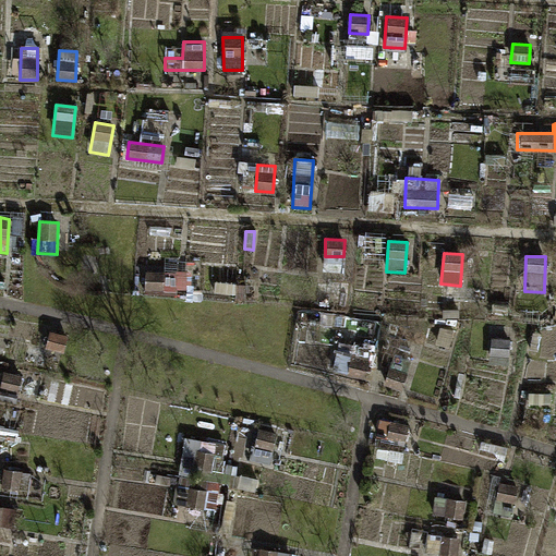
[(145,290),(162,291),(162,274),(145,274),(145,290)]
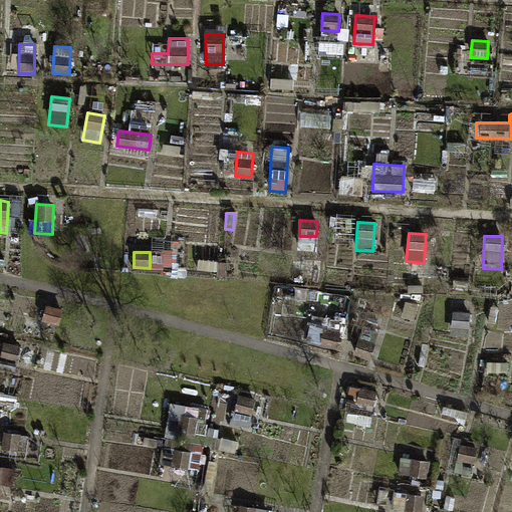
[(225,276),(226,262),(197,260),(196,274),(225,276)]
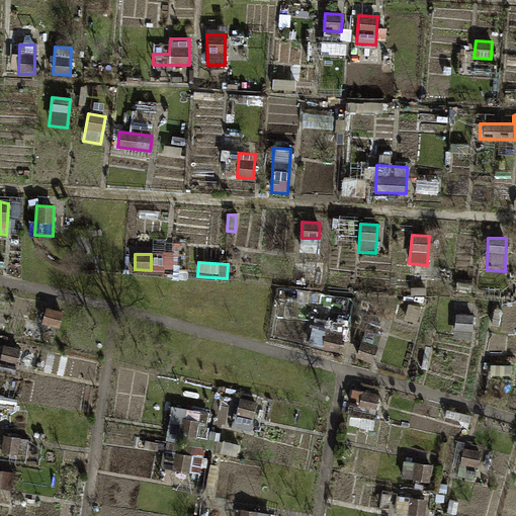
[(454,290),(470,292),(471,284),(455,283),(454,290)]
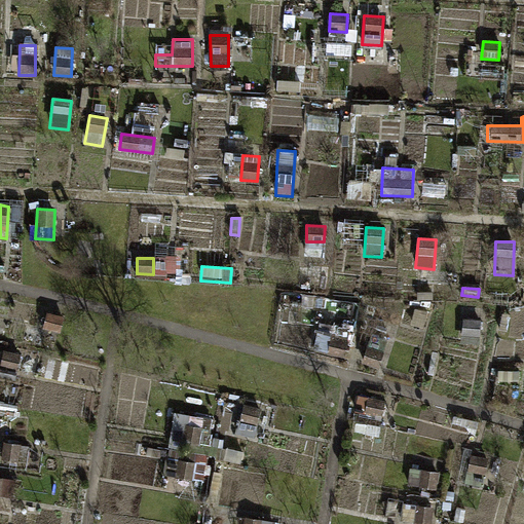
[(433,302),(432,293),(417,293),(417,303),(433,302)]
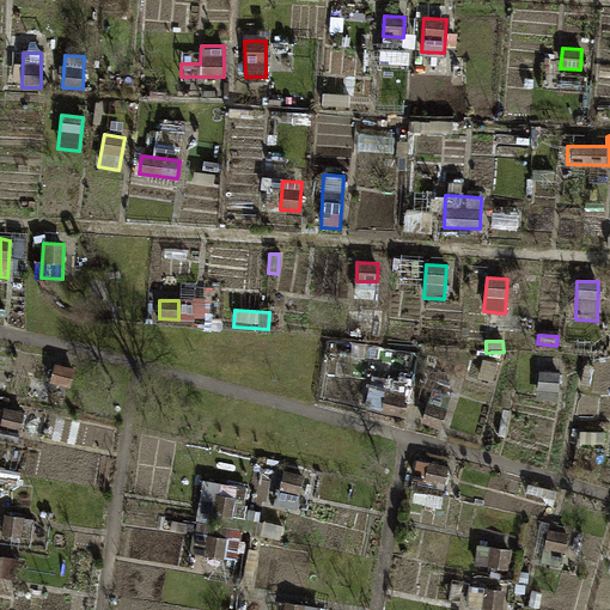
[(479,380),(493,383),(496,364),(483,361),(479,380)]
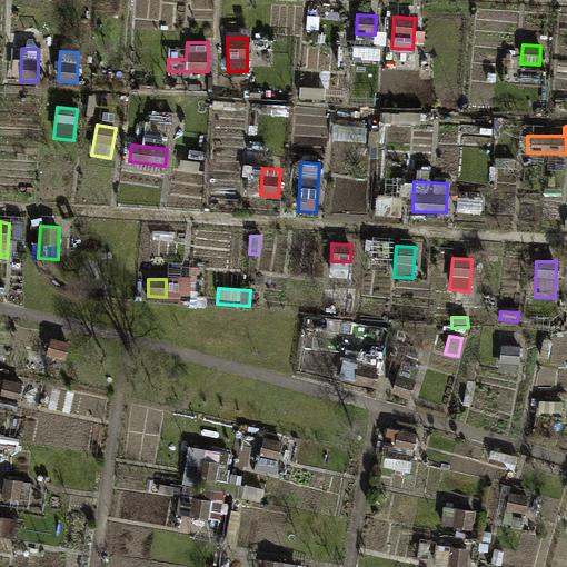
[(66,359),(68,342),(51,340),(49,357),(66,359)]
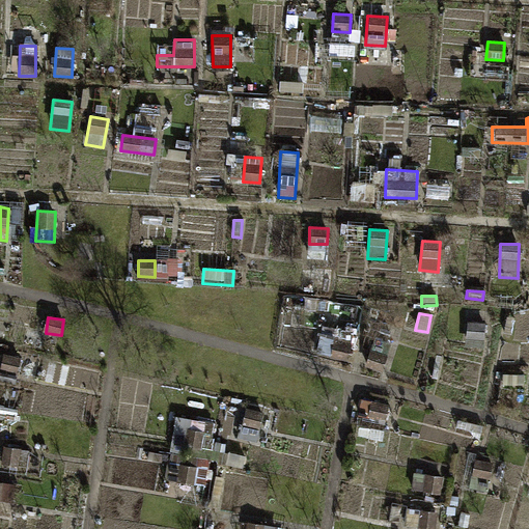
[(466,339),(483,340),(485,324),(467,323),(466,339)]
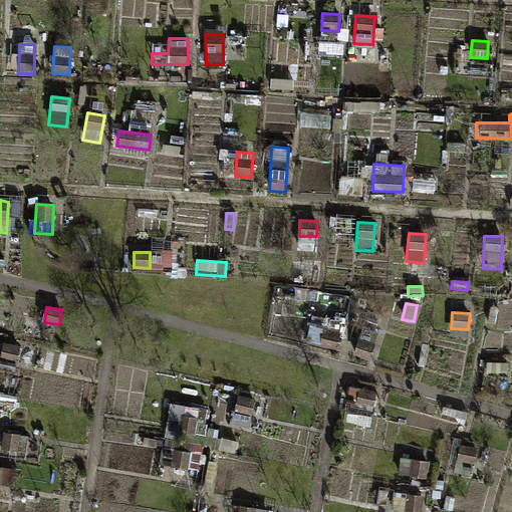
[(319,346),(335,351),(342,326),(326,321),(319,346)]
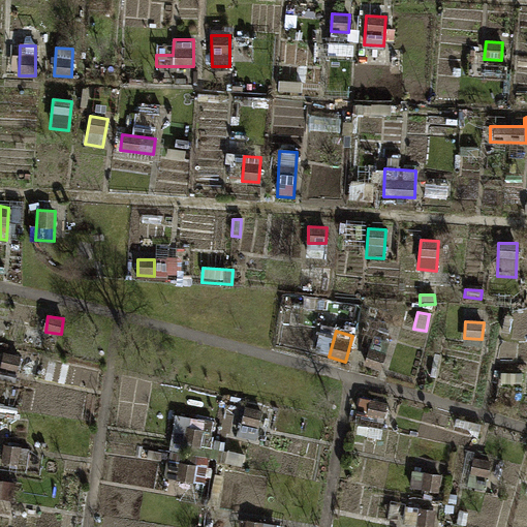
[(362,364),(379,371),(390,343),(373,336),(362,364)]
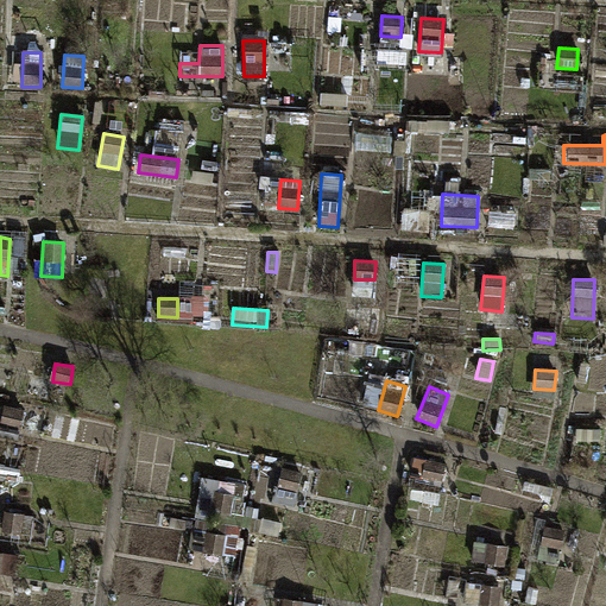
[(592,416),(592,396),(573,396),(573,416),(592,416)]
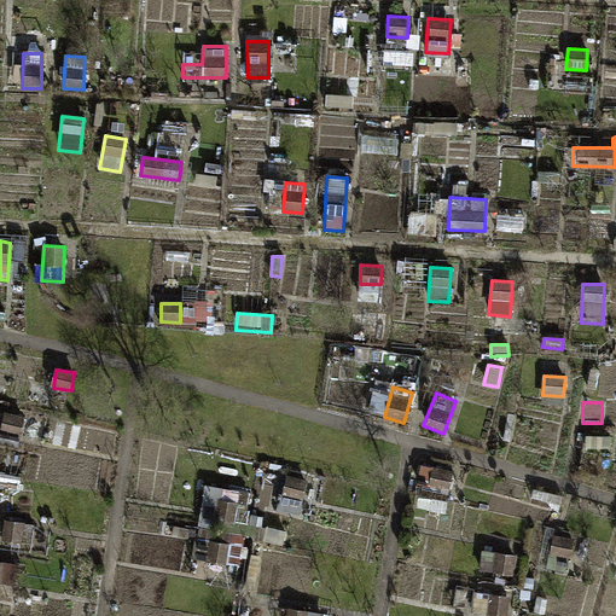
[(21,436),(24,418),(3,413),(0,425),(0,431),(21,436)]
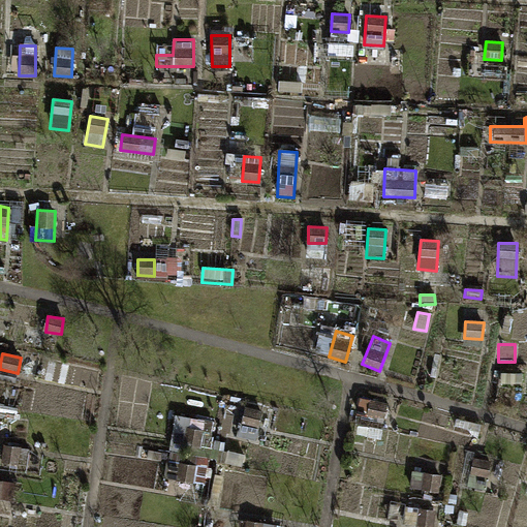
[(382,420),(386,403),(360,397),(355,413),(382,420)]
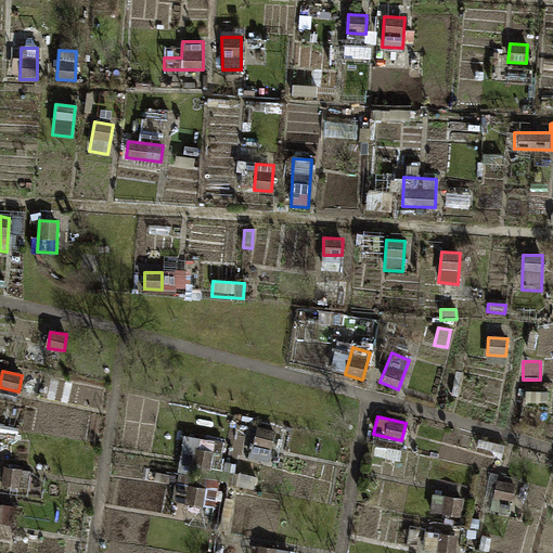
[(267,464),(274,432),(256,427),(248,460),(267,464)]
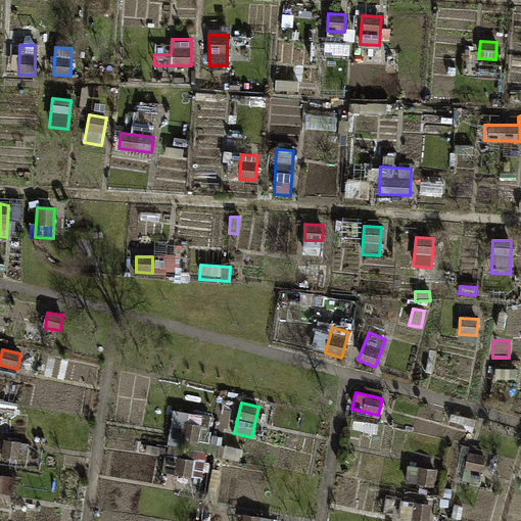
[(161,472),(200,478),(206,443),(198,442),(200,425),(186,423),(188,415),(171,412),(161,472)]
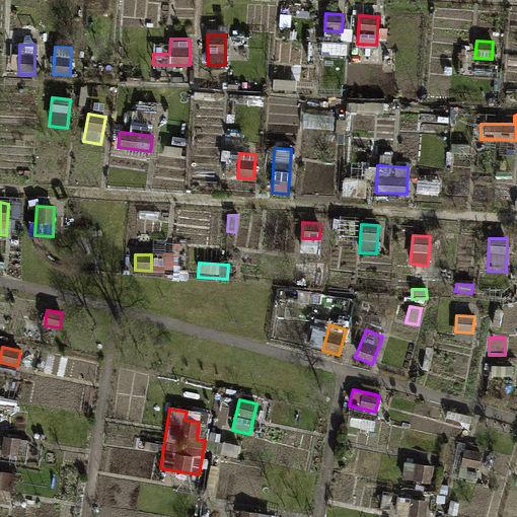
[(1,453),(26,457),(28,440),(3,436),(1,453)]
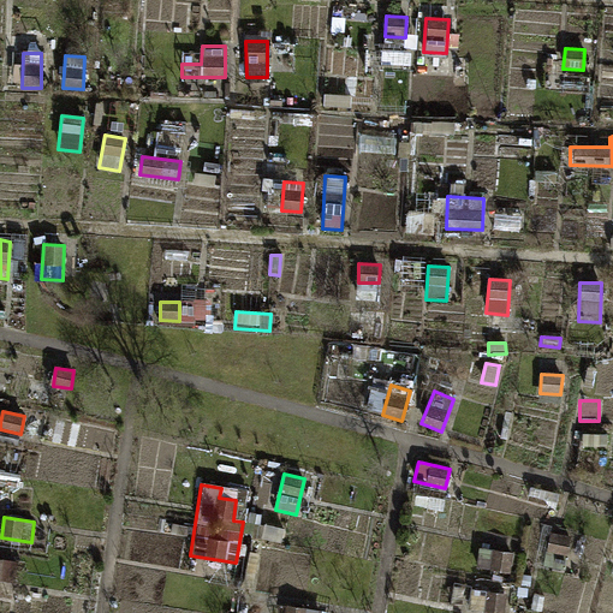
[(281,543),(284,530),(254,524),(251,537),(281,543)]
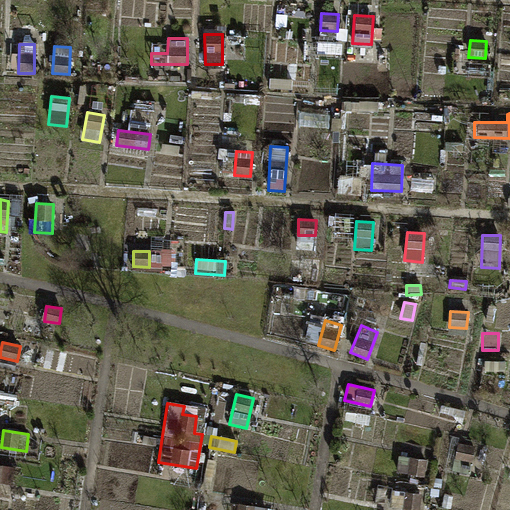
[(469,474),(476,447),(458,443),(452,470),(469,474)]
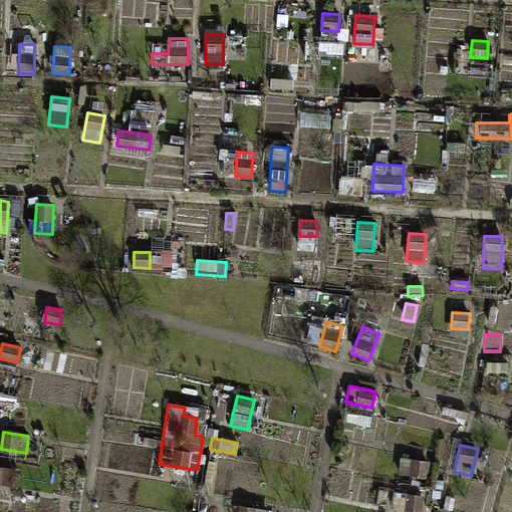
[(427,479),(429,463),(401,458),(398,474),(427,479)]
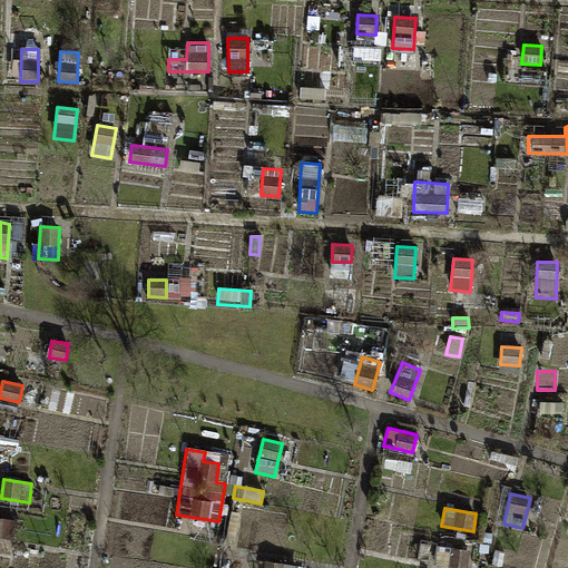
[(0,537),(15,539),(17,520),(0,517),(0,537)]
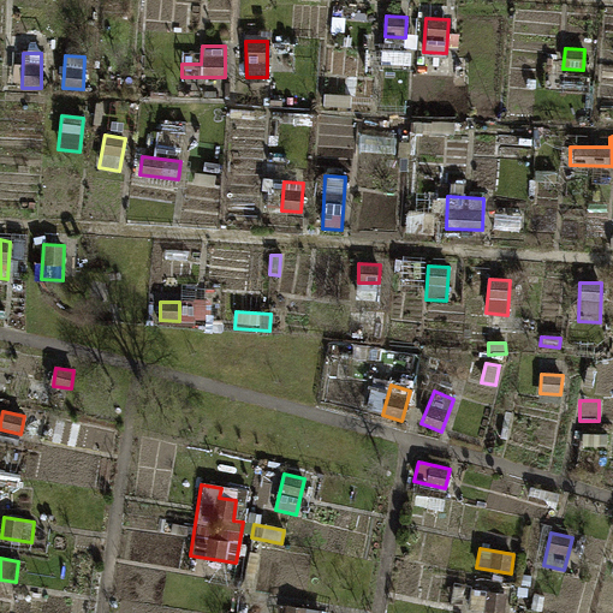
[(51,584),(54,566),(29,561),(25,579),(51,584)]
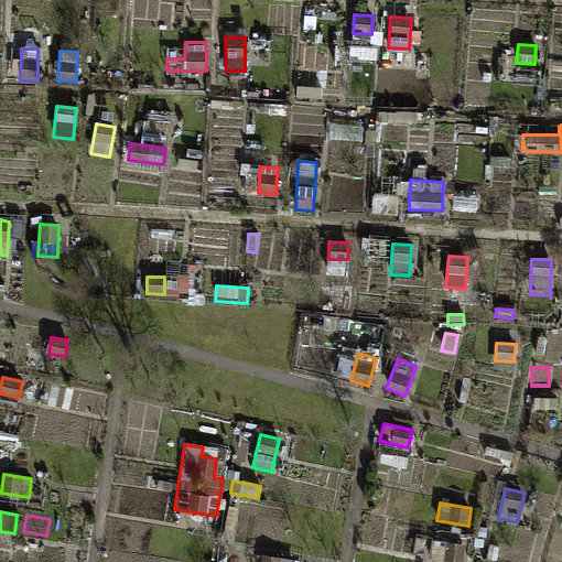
[(462,561),(464,542),(432,540),(431,561),(462,561)]
